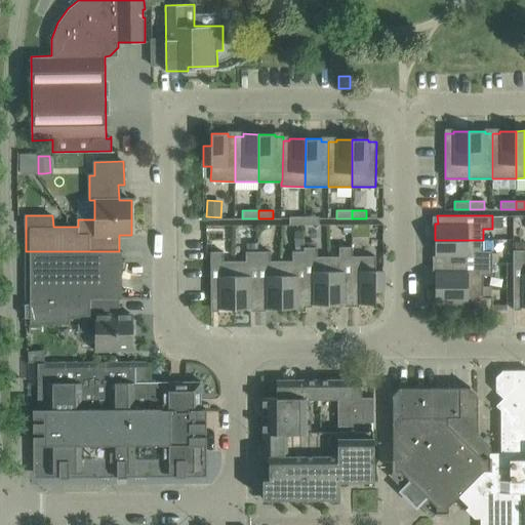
[(502,215),(492,215),(492,229),(502,229),(502,215)]
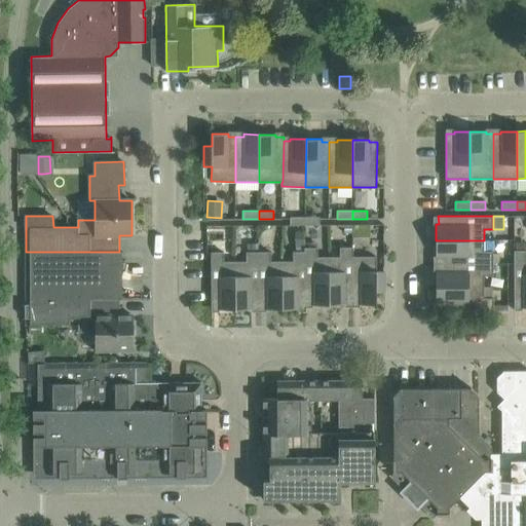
[(290,225),(305,225),(305,217),(290,217),(290,225)]
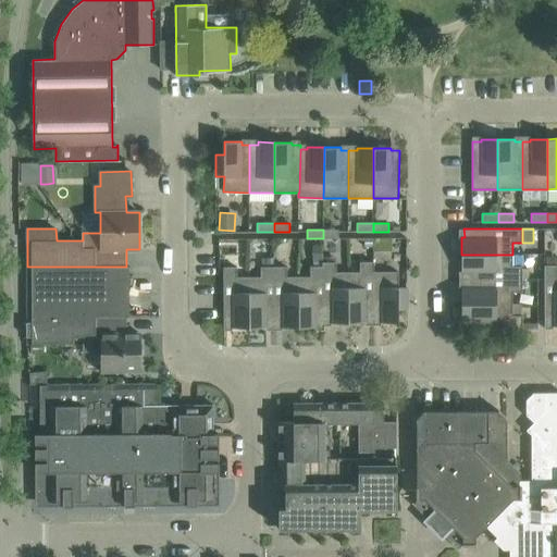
[(323,238),(338,238),(338,230),(323,230),(323,238)]
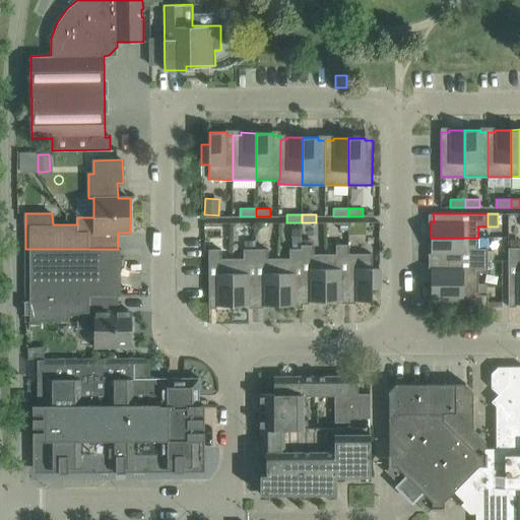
[(301,230),(291,230),(291,245),(301,245),(301,230)]
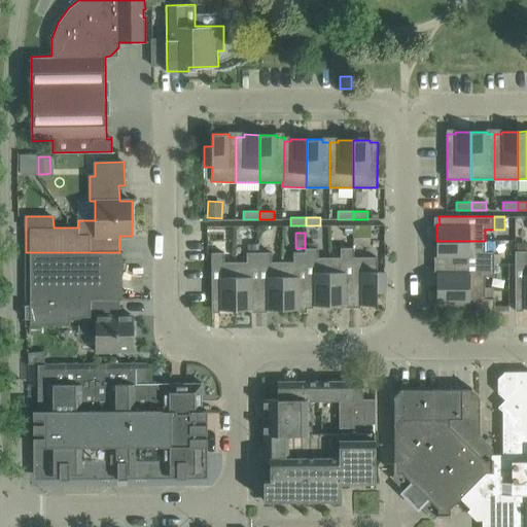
[(440,264),(494,264),(494,252),(485,252),(485,241),(436,241),(436,256),(440,256),(440,264)]
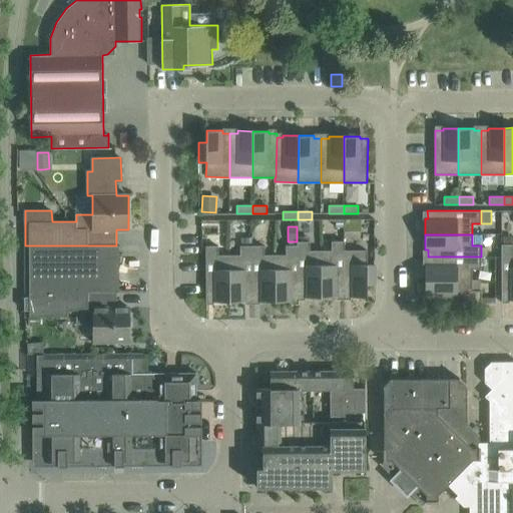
[(504,235),(503,244),(512,244),(512,236),(504,235)]
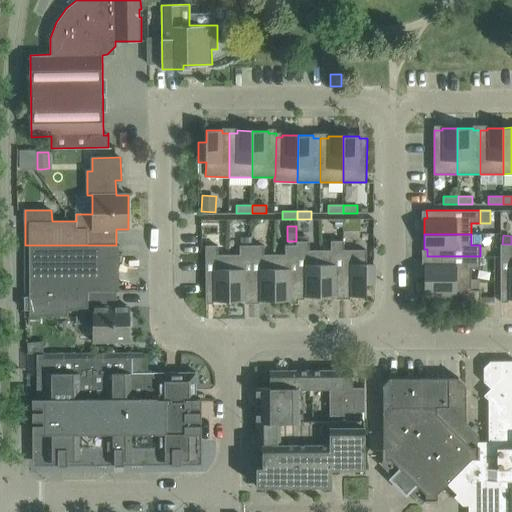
[(302,294),(301,241),(298,241),(297,241),(297,245),(285,245),(285,254),(278,254),(278,301),(290,301),(290,298),(298,298),(298,294),(302,294)]
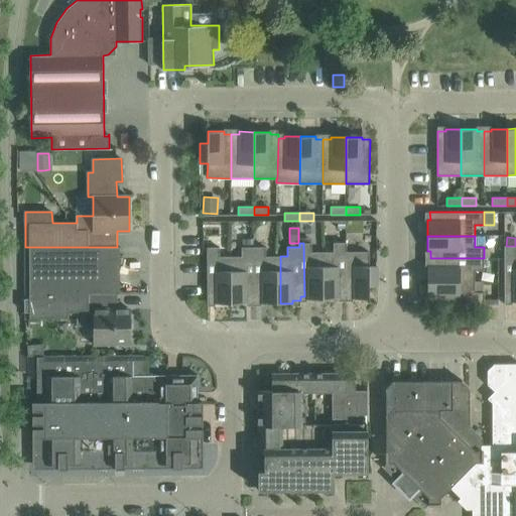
[(328,298),(328,252),(311,252),(311,243),(310,243),(303,243),(304,296),(307,296),(307,298),(328,298)]
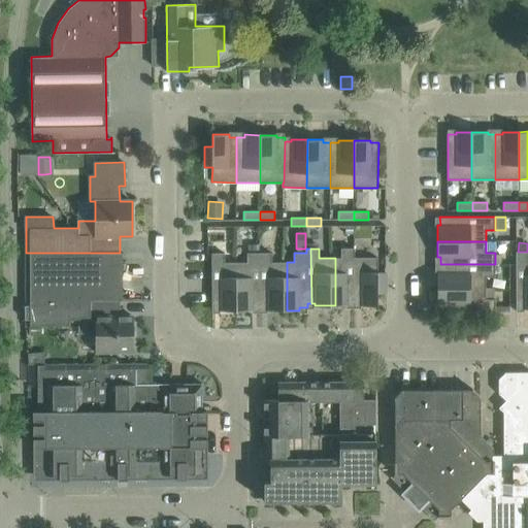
[(360,303),(360,258),(354,258),(354,249),(351,249),(343,249),(341,249),(341,258),(335,258),(335,305),(347,305),(347,303),(360,303)]
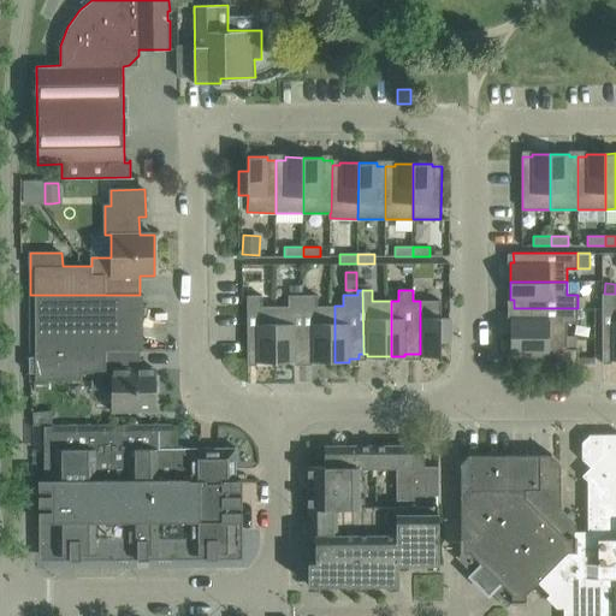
[(604,294),(602,294),(602,357),(611,357),(611,361),(615,360),(615,292),(615,294),(604,294)]
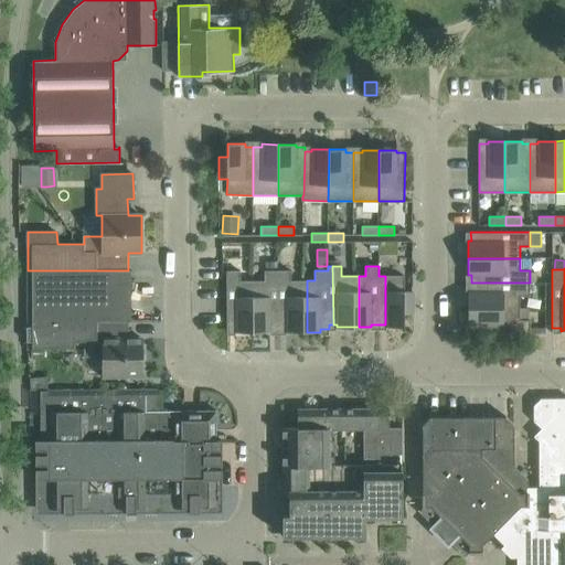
[(131,269),(128,270),(28,270),(28,321),(131,320),(131,269)]
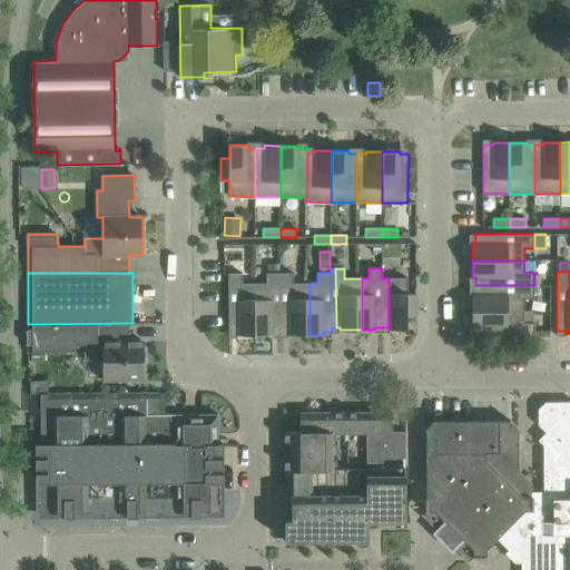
[(256,335),(256,284),(243,284),(243,273),(228,273),(229,333),(237,333),(238,335),(256,335)]
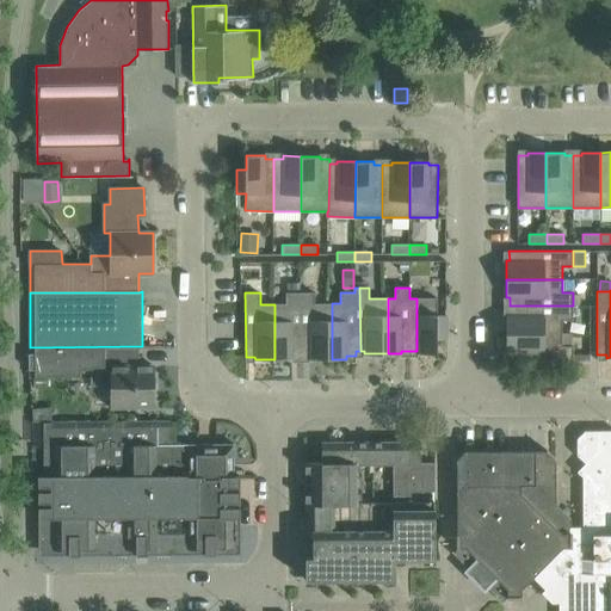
[(303,356),(303,292),(287,292),(287,304),(275,304),(275,359),(292,359),(291,356),(303,356)]
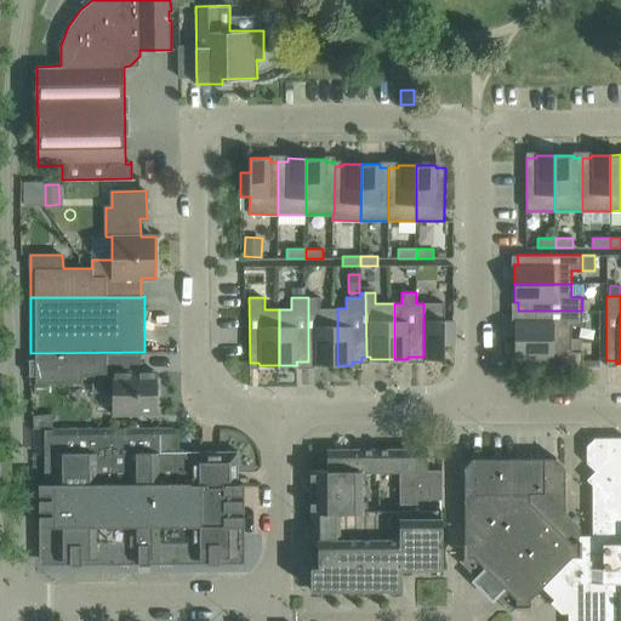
[(337,365),(337,308),(319,309),(319,297),(308,297),(308,362),(314,362),(314,365),(337,365)]
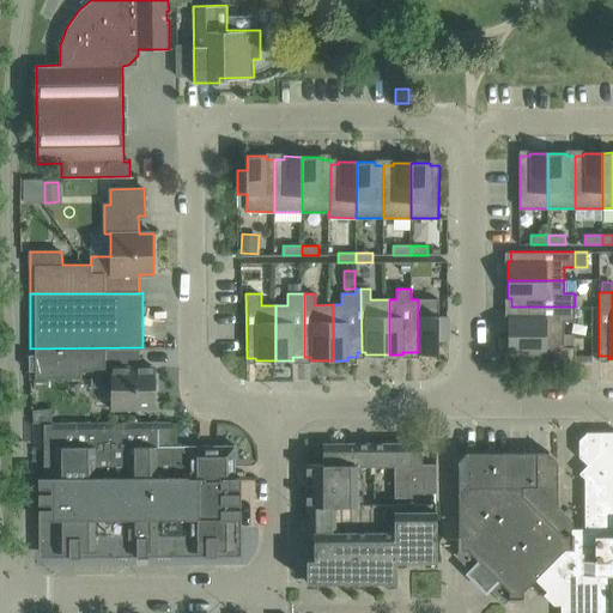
[(418,299),(418,352),(419,352),(419,354),(438,354),(438,340),(448,340),(448,316),(438,316),(438,299),(418,299)]
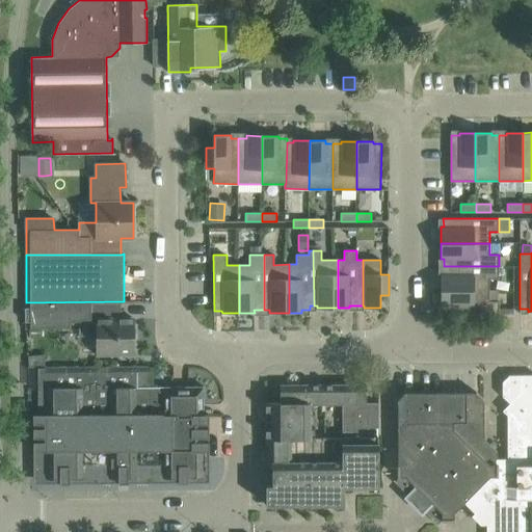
[(441,290),(489,290),(489,278),(499,278),(499,266),(444,266),(444,274),(441,274),(441,290)]
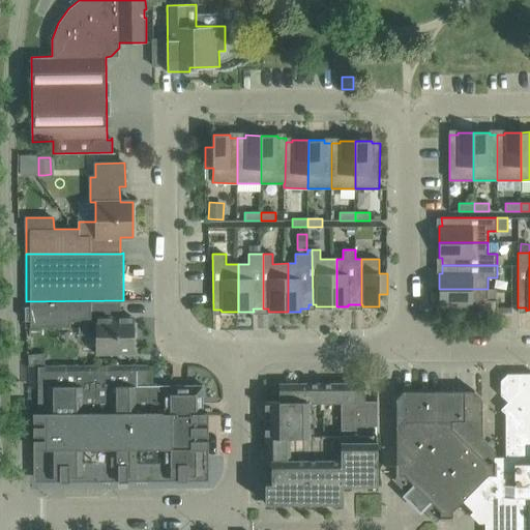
[(497,314),(497,300),(488,300),(488,289),(439,289),(439,305),(442,305),(442,314),(497,314)]
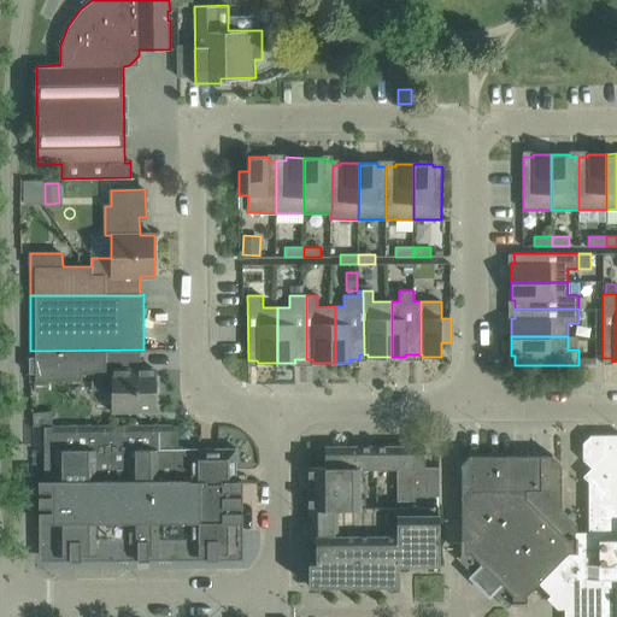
[(144,351),(144,350),(30,351),(31,380),(82,380),(81,372),(92,372),(92,389),(112,389),(112,411),(156,411),(156,370),(141,370),(141,351),(144,351)]
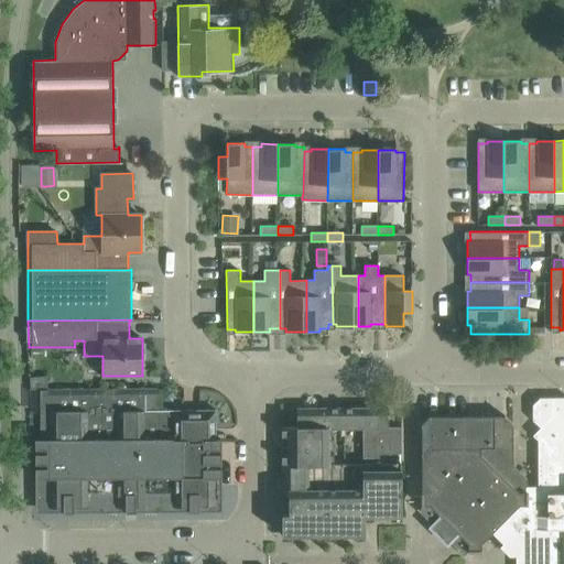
[(31,389),(47,389),(47,377),(30,378),(31,389)]
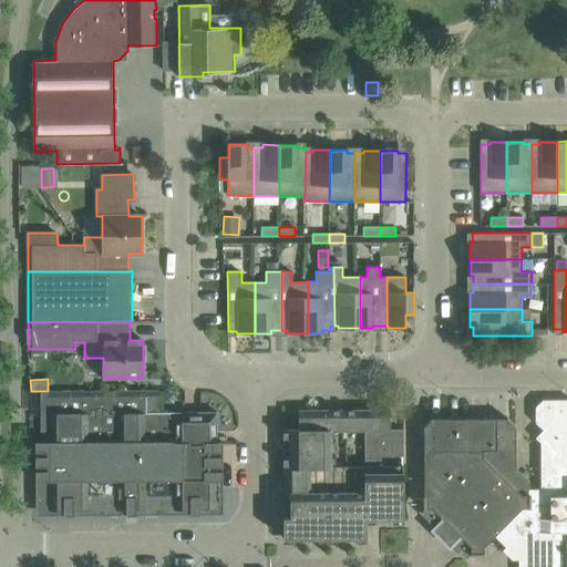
[(160,437),(160,412),(160,391),(40,392),(41,471),(41,503),(49,503),(57,511),(189,509),(189,515),(200,515),(200,509),(210,509),(218,502),(217,443),(217,442),(174,442),(174,437),(160,437)]
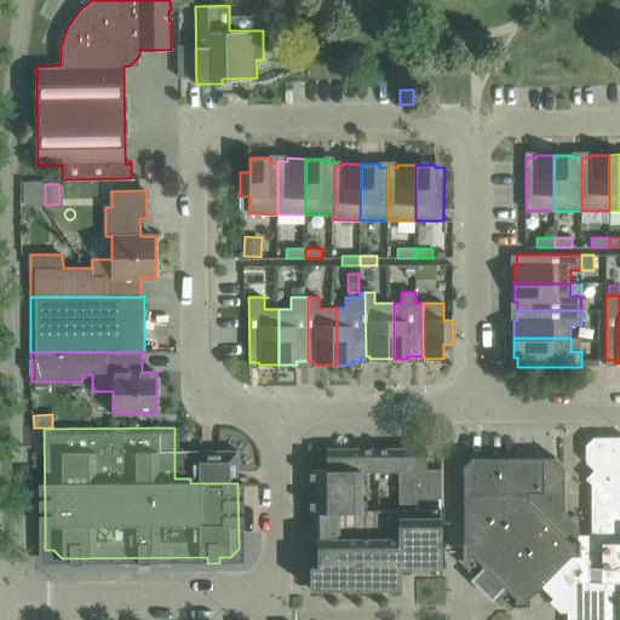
[(586,478),(591,484),(591,535),(619,534),(619,436),(593,437),(586,445),(586,463),(593,470),(586,478)]
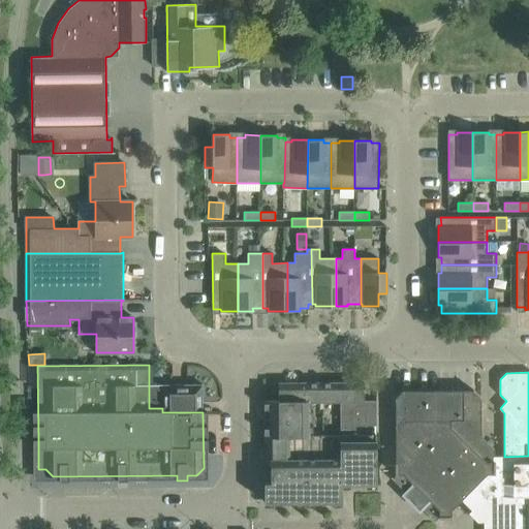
[(364,382),(279,383),(279,400),(265,400),(265,465),(271,465),(271,483),(265,483),(265,503),(320,502),(342,503),(342,485),(362,485),(376,485),(377,481),(376,435),(308,435),(308,403),(340,403),(340,430),(355,430),(356,426),(376,426),(376,401),(364,401),(364,382)]
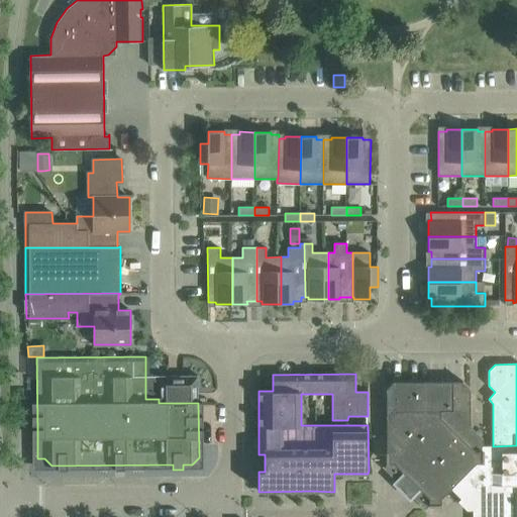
[(198,402),(198,392),(198,376),(145,376),(145,399),(159,399),(159,403),(198,403),(198,402)]
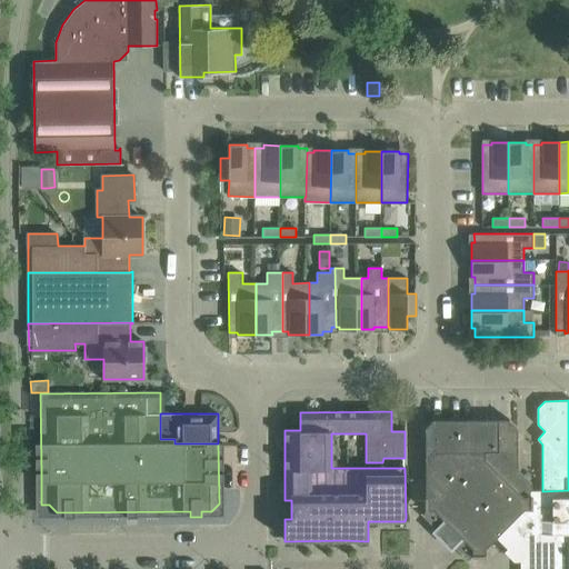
[(519,428),(509,419),(509,420),(435,421),(433,420),(425,429),(426,430),(426,458),(425,459),(426,460),(426,498),(425,498),(426,510),(422,515),(421,513),(420,515),(437,530),(441,527),(457,541),(452,546),(469,562),(470,561),(469,560),(472,557),(472,558),(486,558),(486,549),(497,538),(542,491),(532,491),(531,483),(518,470),(518,429),(519,428)]
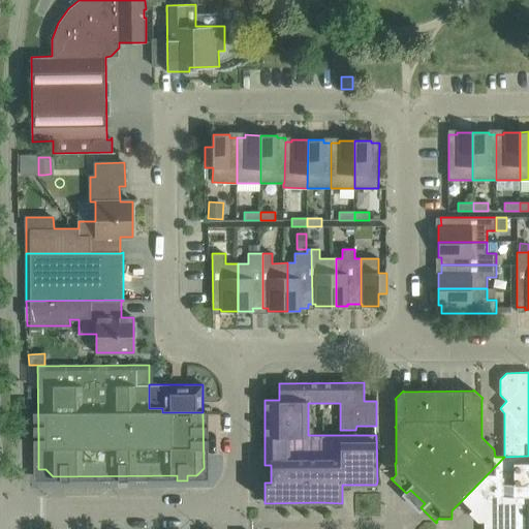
[(528,528),(528,456),(504,457),(462,500),(472,510),(475,507),(484,517),(480,519),(484,522),(484,528),(528,528)]
